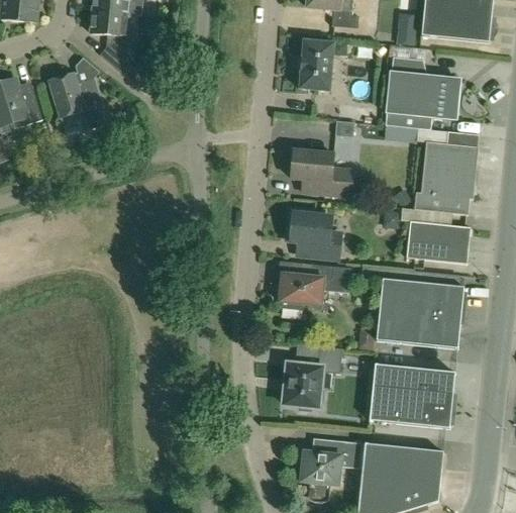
[(35,21),(38,0),(0,0),(0,7),(1,7),(0,18),(35,21)]
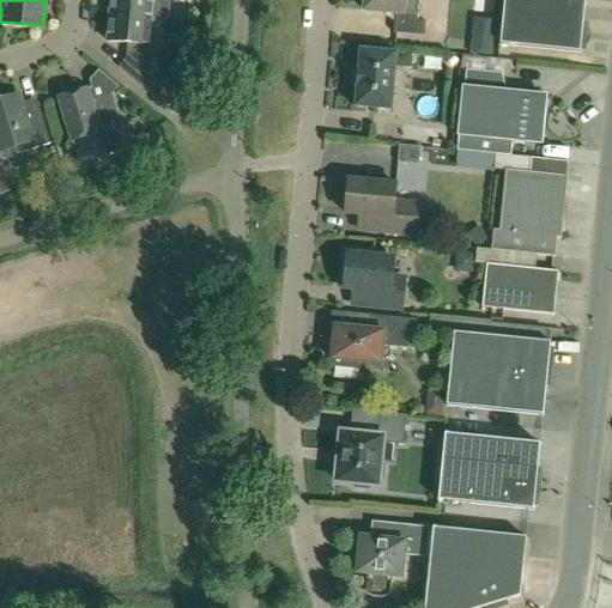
[(110,0),(109,11),(151,14),(165,16),(167,0),(110,0)]
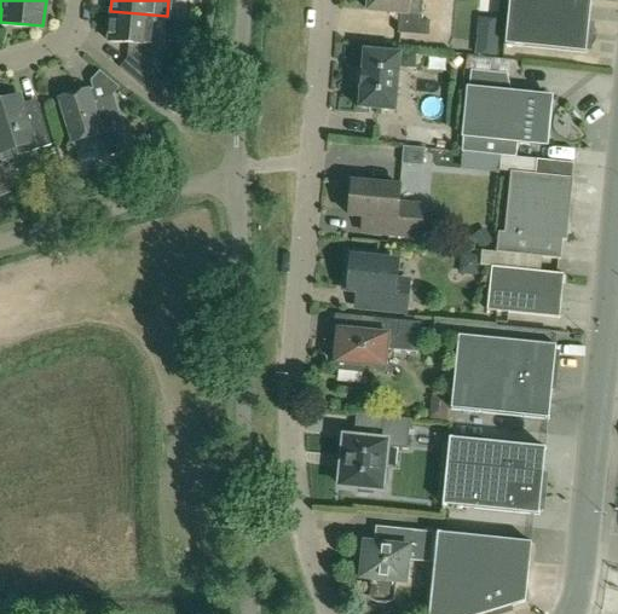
[(421,16),(422,0),(367,0),(367,6),(398,10),(397,29),(427,32),(428,17),(421,16)]
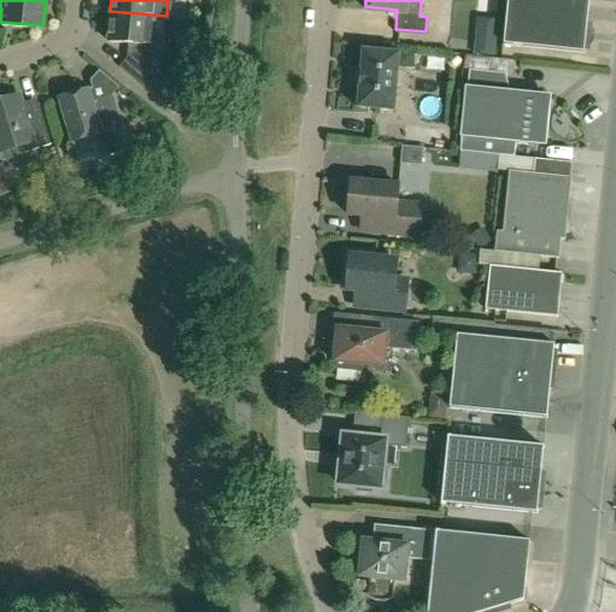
[(584,49),(588,0),(506,0),(502,41),(584,49)]
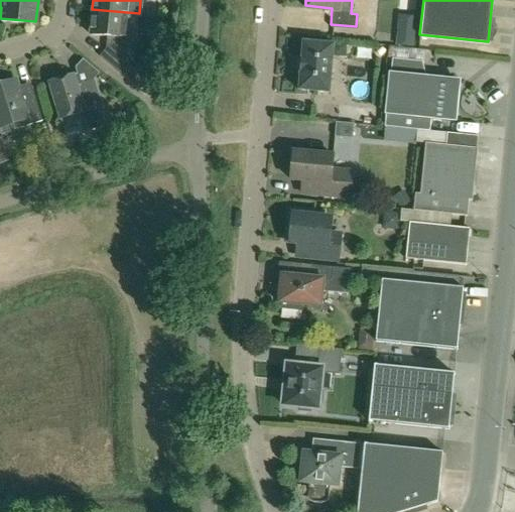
[(112,37),(99,52),(136,84),(144,74),(118,52),(129,38),(130,38),(135,32),(137,16),(126,15),(127,12),(92,9),(90,31),(109,33),(112,37)]
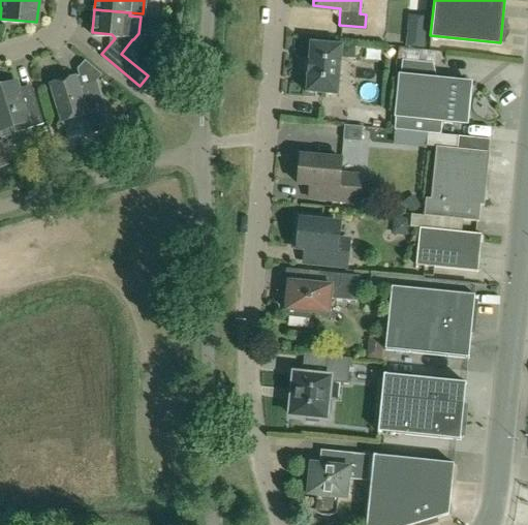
[(426,14),(408,13),(405,43),(423,45),(426,14)]
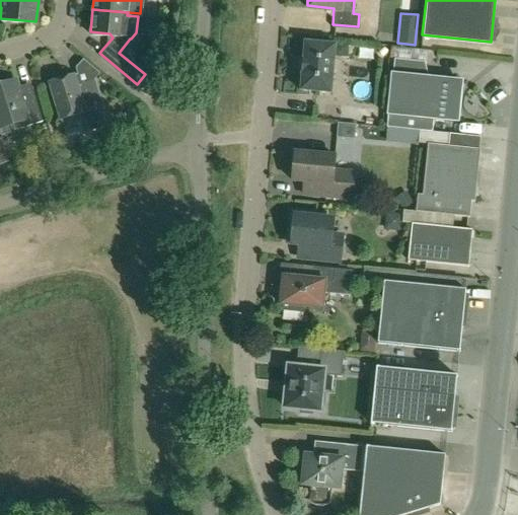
[(330,90),(335,42),(304,39),(300,87),(330,90)]
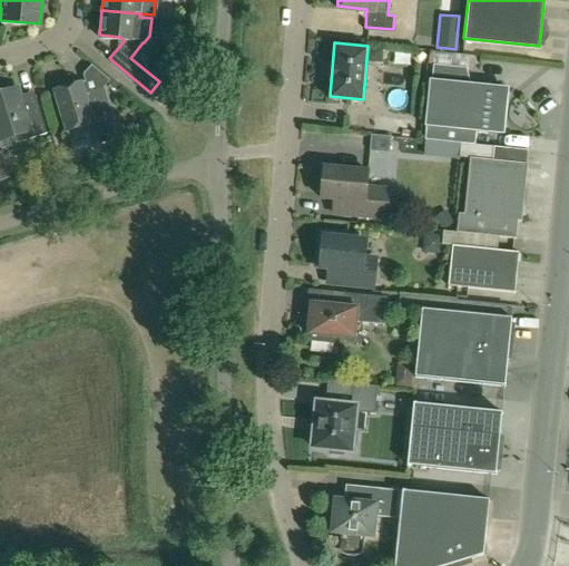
[(467,65),(432,61),(431,77),(429,76),(424,124),(425,124),(424,137),(459,140),(474,142),(476,128),(496,130),(497,113),(501,110),(502,105),(498,103),(500,84),(464,80),(467,65)]
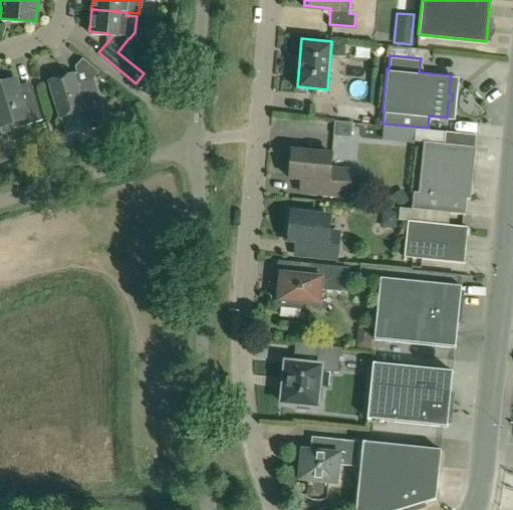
[(72,71),(48,78),(59,114),(80,108),(86,128),(107,121),(93,75),(75,81),(72,71)]
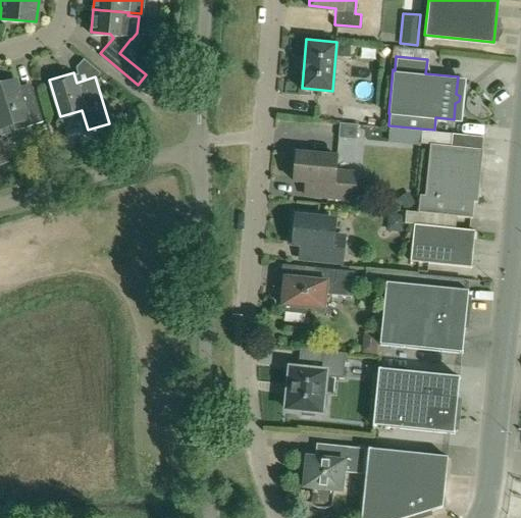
[(14,78),(0,82),(0,124),(9,122),(10,126),(14,127),(43,118),(34,93),(24,96),(19,93),(14,78)]
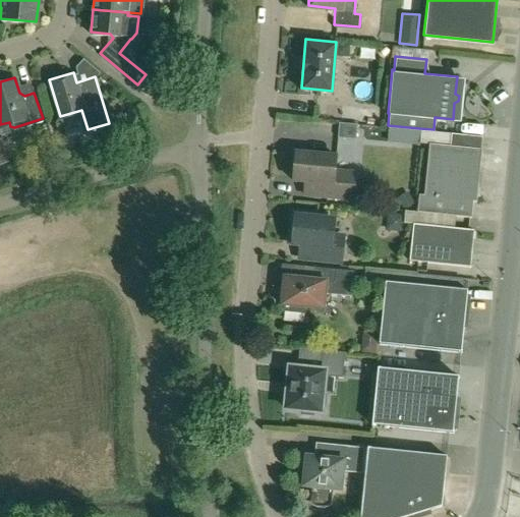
[(126,121),(131,137),(143,133),(138,117),(126,121)]
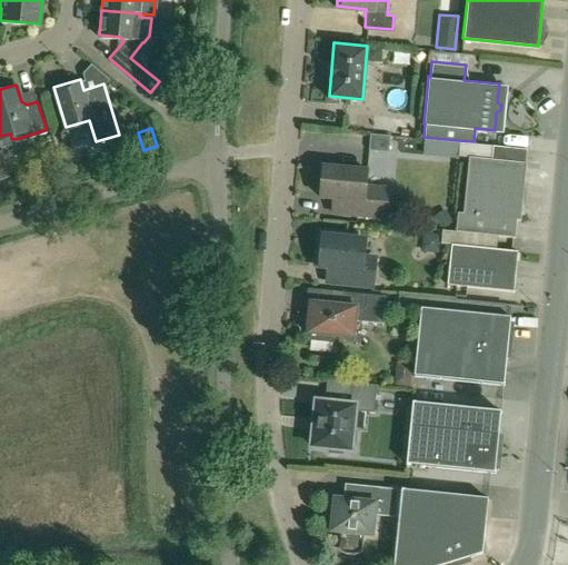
[(384,132),(384,151),(407,151),(407,132),(384,132)]
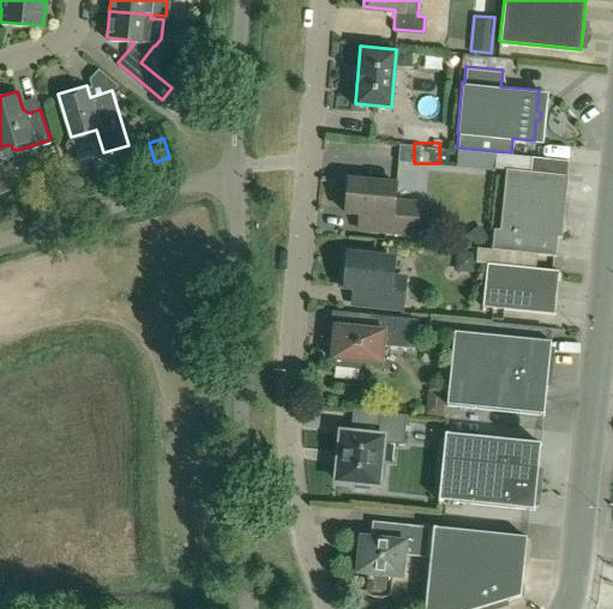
[(528,154),(511,152),(494,151),(493,166),(505,167),(499,227),(493,227),(491,247),(556,253),(557,234),(562,235),(568,173),(527,169),(528,154)]
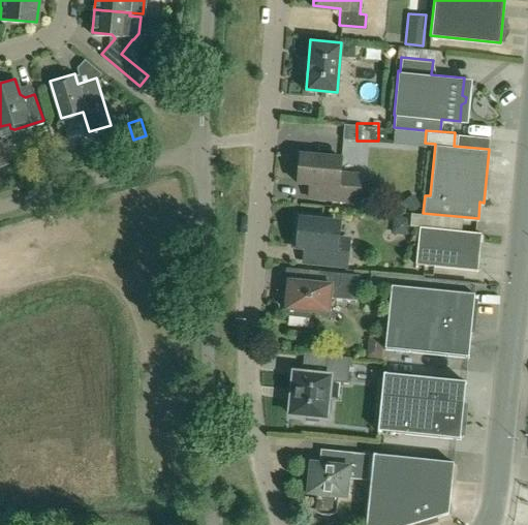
[(309,182),(308,194),(358,199),(360,173),(339,171),(341,155),(300,152),(297,181),(309,182)]
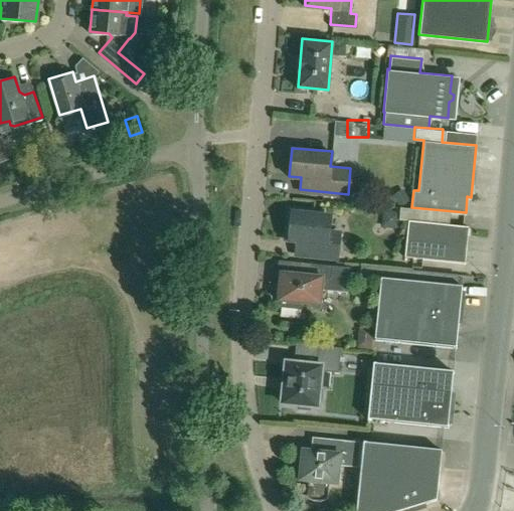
[(295,251),(336,257),(339,231),(326,229),(329,214),(316,212),(314,207),(287,205),(285,228),(290,228),(289,238),(297,239),(295,251)]
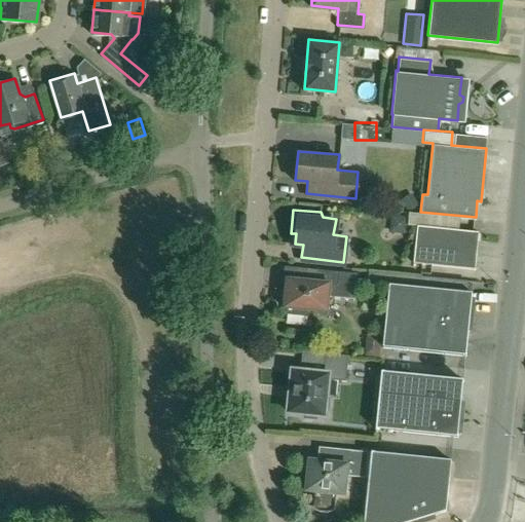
[(478,230),(416,224),(413,260),(474,266),(478,230)]
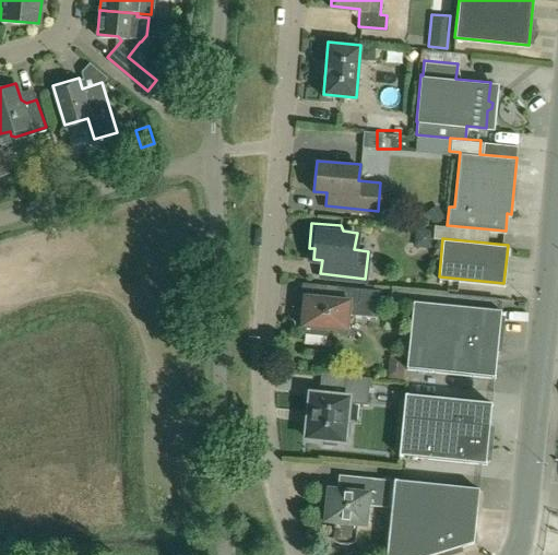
[(330,296),(305,294),(301,325),(305,325),(305,330),(325,332),(327,327),(346,329),(348,311),(376,315),(378,288),(331,283),(330,296)]
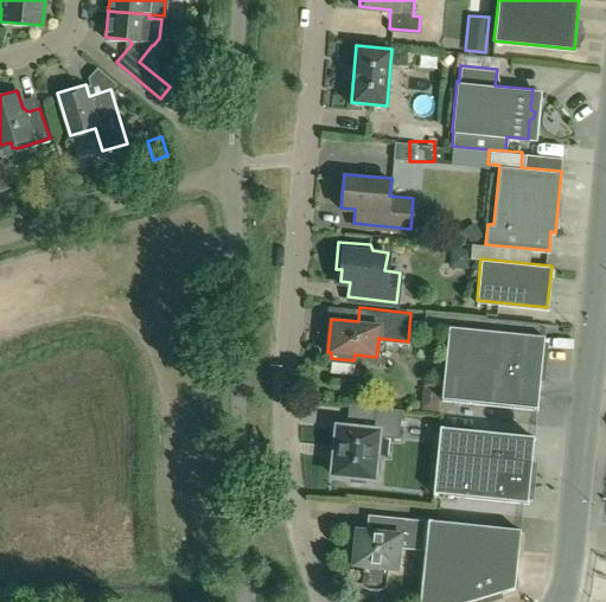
[(448,326),(448,331),(441,398),(537,408),(544,335),(448,326)]
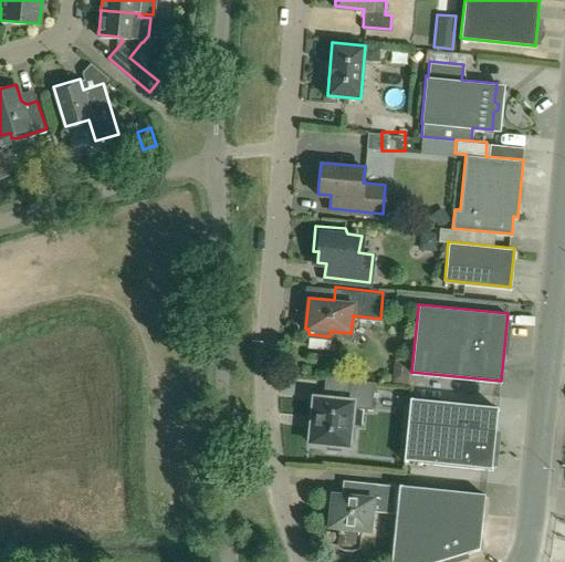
[(372,407),(374,381),(349,377),(347,399),(314,396),(310,441),(347,445),(352,406),(372,407)]
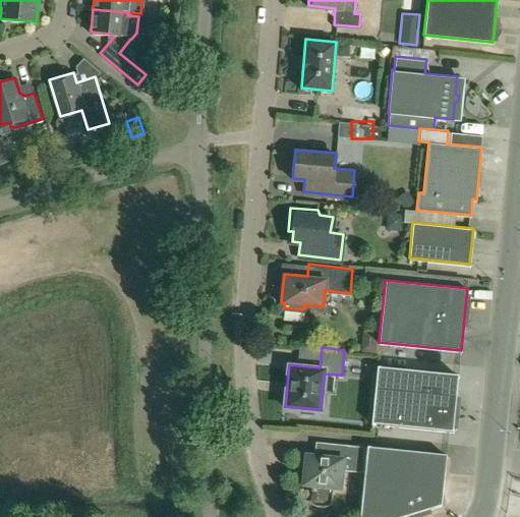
[(458,374),(377,365),(371,422),(453,431),(458,374)]
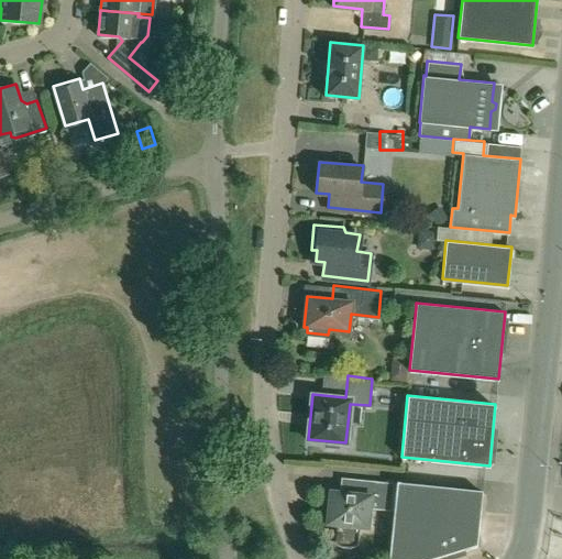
[(356,541),(357,526),(367,527),(370,506),(389,508),(393,481),(367,479),(366,494),(330,490),(330,494),(327,494),(323,500),(322,503),(321,508),(322,512),(324,518),(327,518),(327,523),(337,524),(335,539),(338,543),(341,545),(349,545),(353,544),(356,541)]
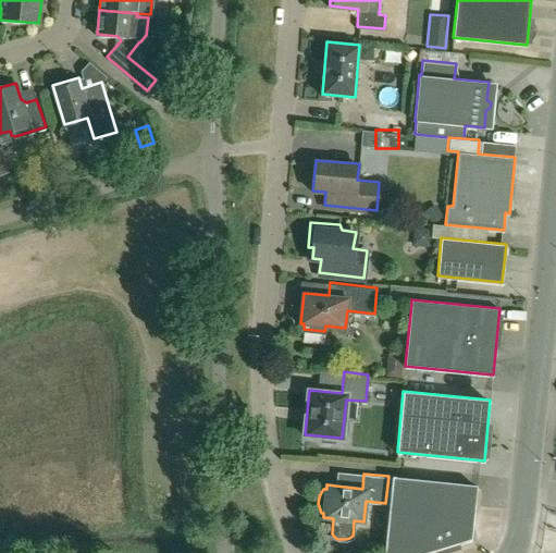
[(384,552),(425,552),(471,539),(477,484),(393,476),(384,552)]
